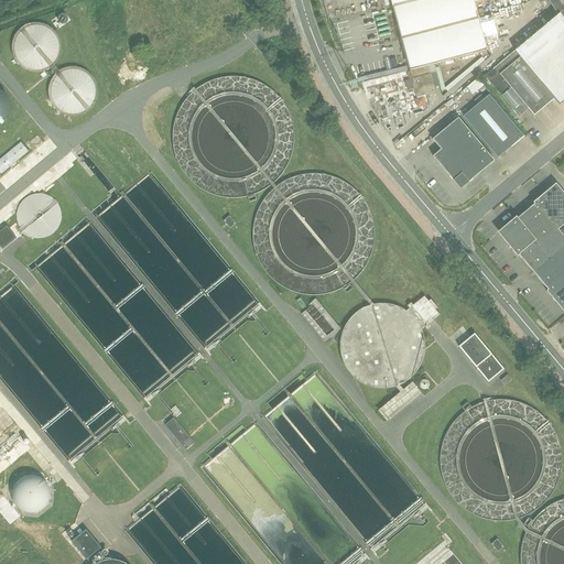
[(474,0),(418,0),(392,7),(418,98),(425,96),(426,97),(436,94),(431,74),(429,66),(488,51),(474,0)]
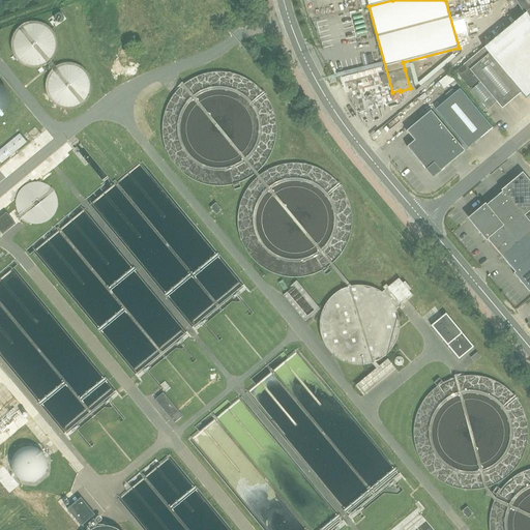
[(529,0),(516,0),(524,13),(526,12),(529,19),(529,0)]
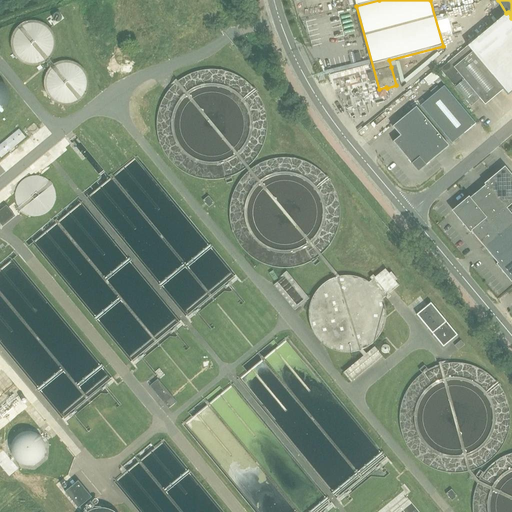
[(11,42),(12,49),(14,55),(19,60),(24,64),(31,65),(38,65),(44,62),(49,58),(53,51),(54,45),(53,37),(50,31),(45,26),(39,23),(33,22),(27,23),(21,26),(16,31),(13,36),(11,42)]
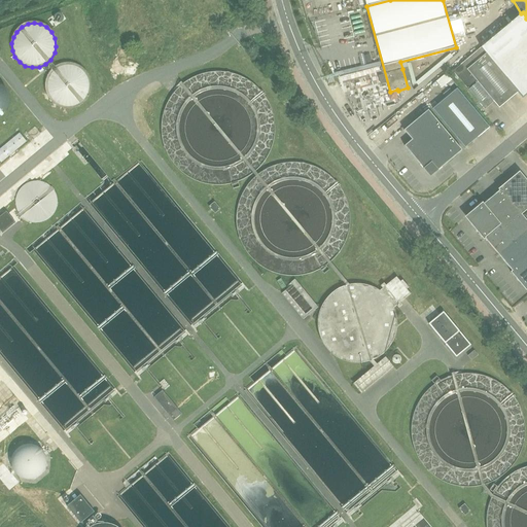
[(485,109),(494,102),(499,108),(518,92),(526,84),(526,49),(506,26),(496,34),(501,40),(486,54),(481,47),(453,71),(468,90),(485,109)]
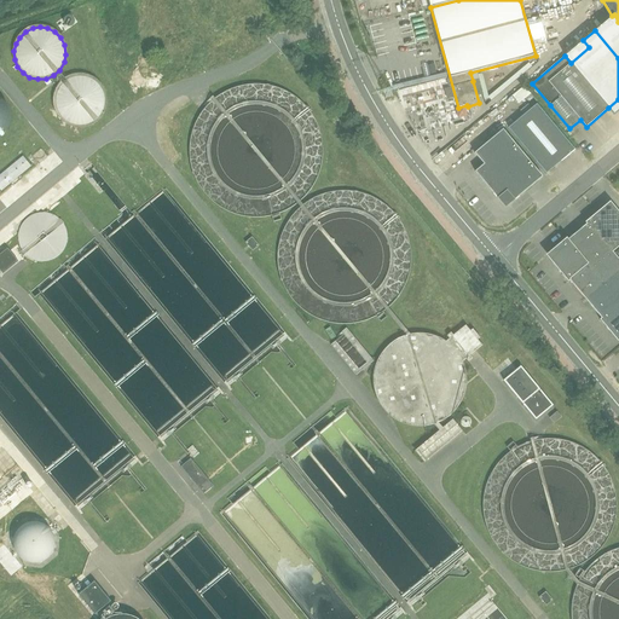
[(53,99),(53,106),(57,114),(62,121),(69,125),(76,127),(85,126),(92,123),(98,117),(103,110),(104,102),(103,93),(99,86),(93,80),(86,76),(79,75),(71,76),(64,80),(58,85),(55,92),(53,99)]
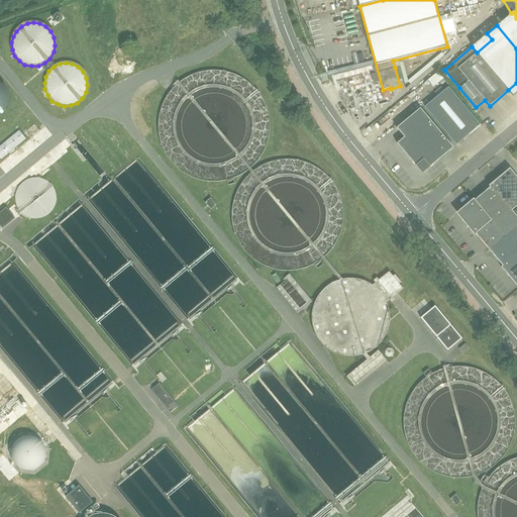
[(456,144),(481,125),(448,87),(425,107),(447,134),(456,144)]
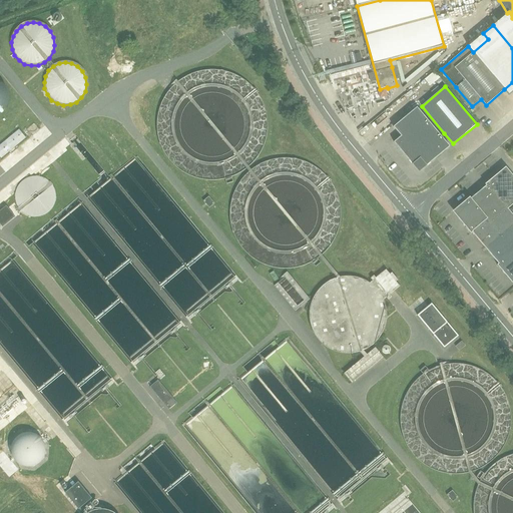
[(394,127),(401,136),(394,142),(413,165),(414,163),(419,169),(426,164),(427,166),(450,146),(417,107),(394,127)]
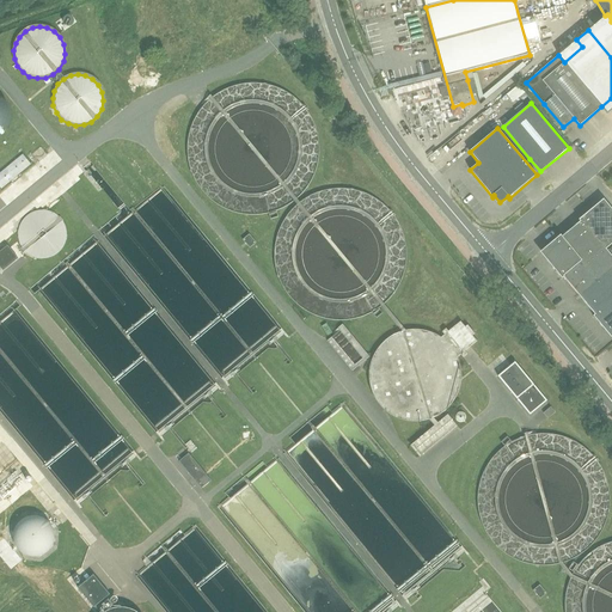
[(0,169),(0,187),(1,189),(31,164),(22,152),(0,169)]
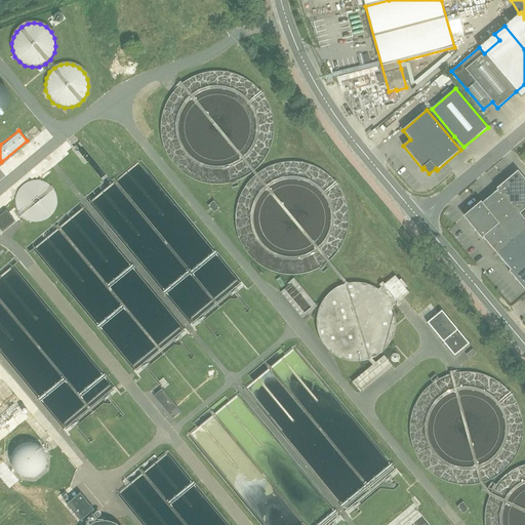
[(520,214),(524,209),(524,179),(524,178),(522,179),(518,173),(509,180),(508,179),(497,188),(516,210),(520,214)]
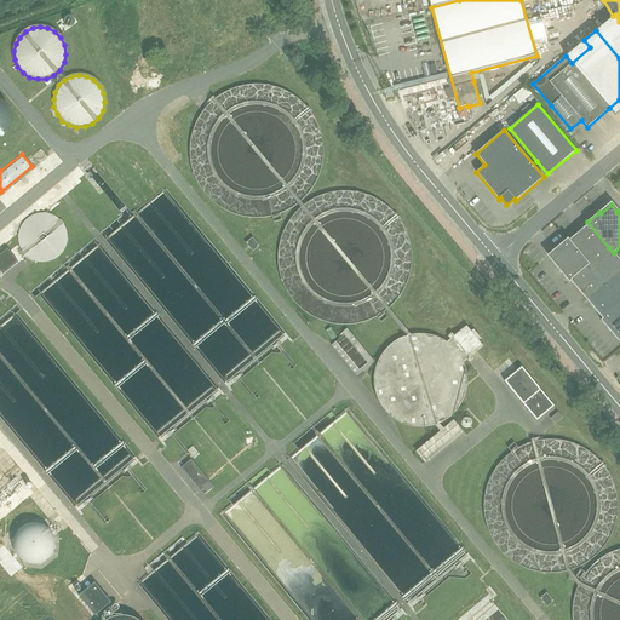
[(568,281),(609,248),(587,222),(586,223),(587,225),(569,240),(568,239),(561,245),(562,247),(550,257),(564,273),(562,275),(568,281)]
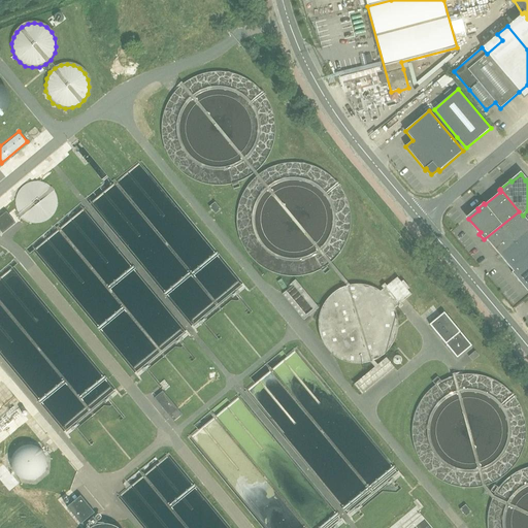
[(209,207),(216,215),(221,209),(215,202),(209,207)]
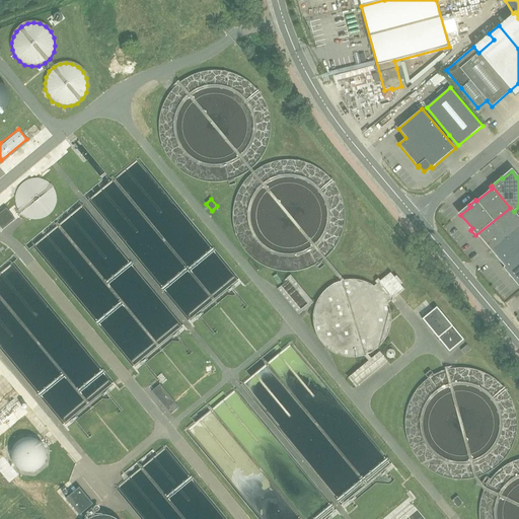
[(518,227),(518,217),(514,212),(510,208),(475,235),(476,236),(478,235),(492,251),(518,227)]
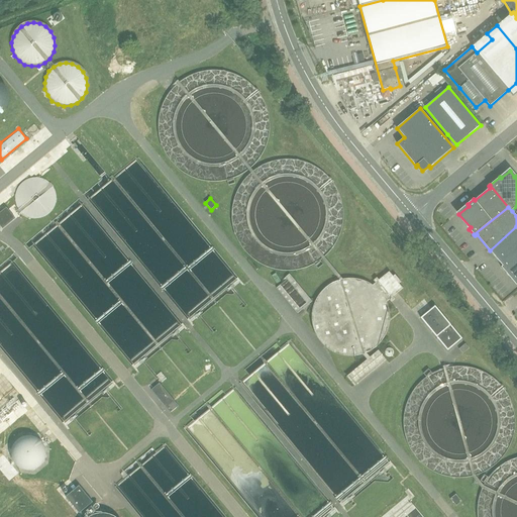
[(0,212),(0,225),(3,228),(15,218),(7,208),(0,212)]
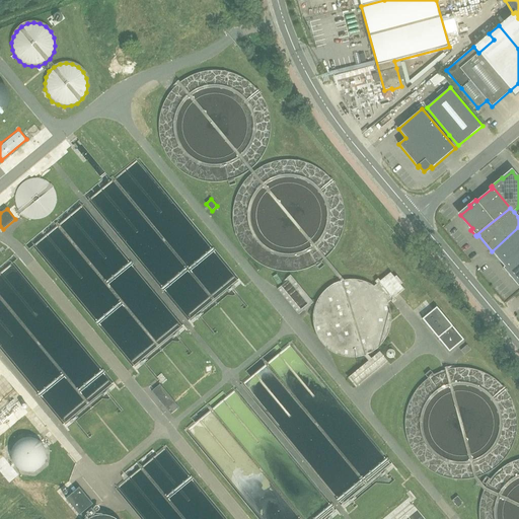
[(518,227),(492,251),(505,267),(503,269),(504,270),(518,256),(518,227)]
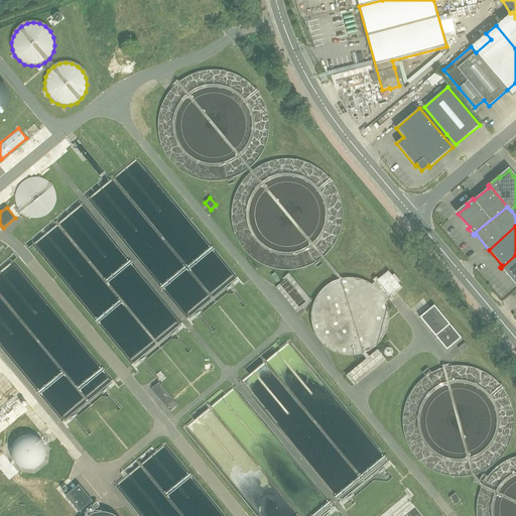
[(515,255),(501,268),(505,273),(507,271),(515,282),(515,281),(515,255)]
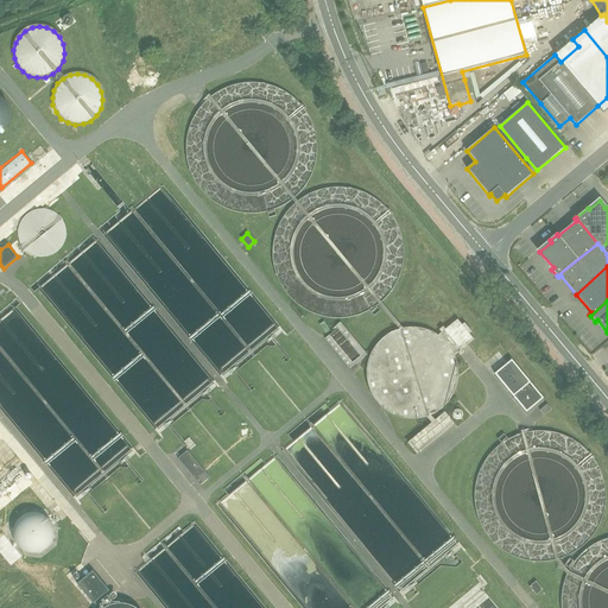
[(453,352),(454,354),(473,337),(458,321),(439,337),(442,339),(444,341),(447,343),(448,344),(450,347),(451,349),(453,352)]
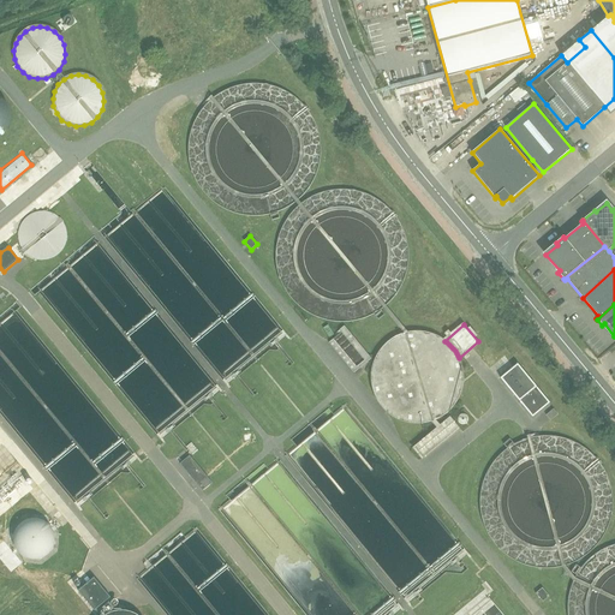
[(346,329),(329,342),(352,371),(370,357),(346,329)]
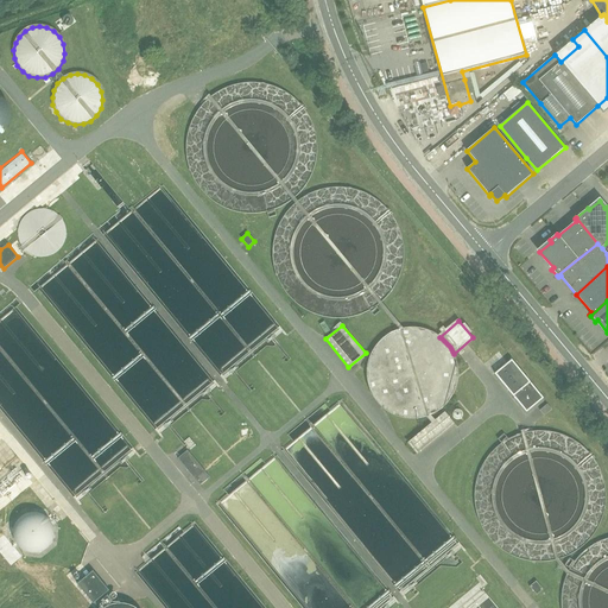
[(512,360),(495,374),(526,412),(544,398),(512,360)]
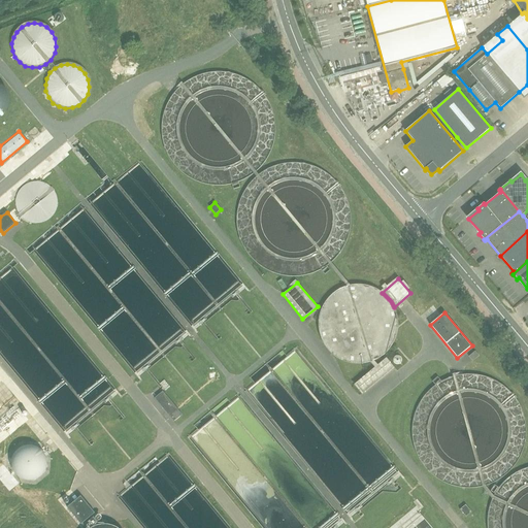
[(480,356),(475,352),(469,357),(473,362),(480,356)]
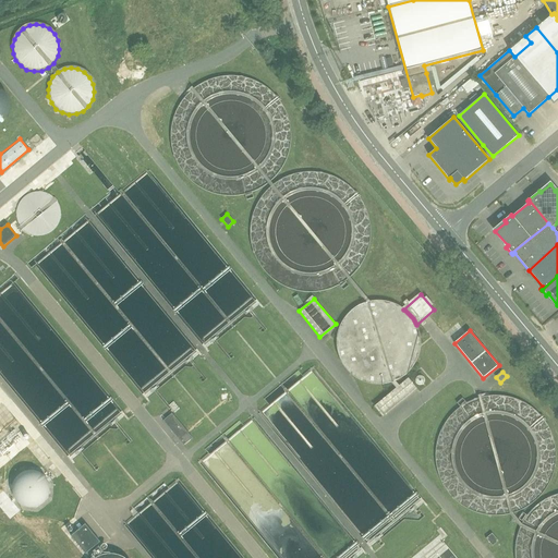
[(193,438),(172,413),(162,421),(183,446),(193,438)]
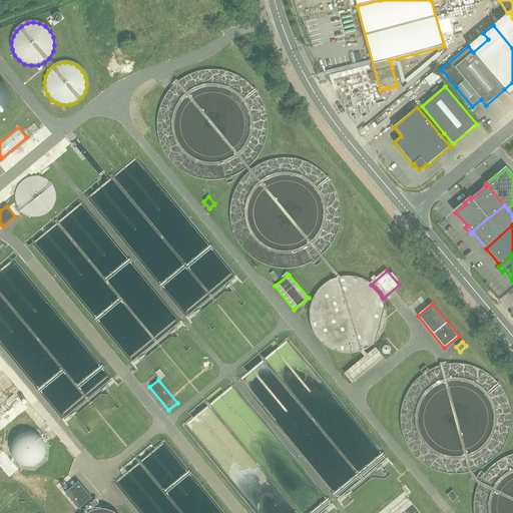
[(22,466),(27,467),(33,466),(38,463),(42,459),(44,453),(45,447),(42,441),(38,437),(32,434),(26,433),(20,435),(15,439),(12,444),(11,449),(11,455),(13,460),(17,463),(22,466)]
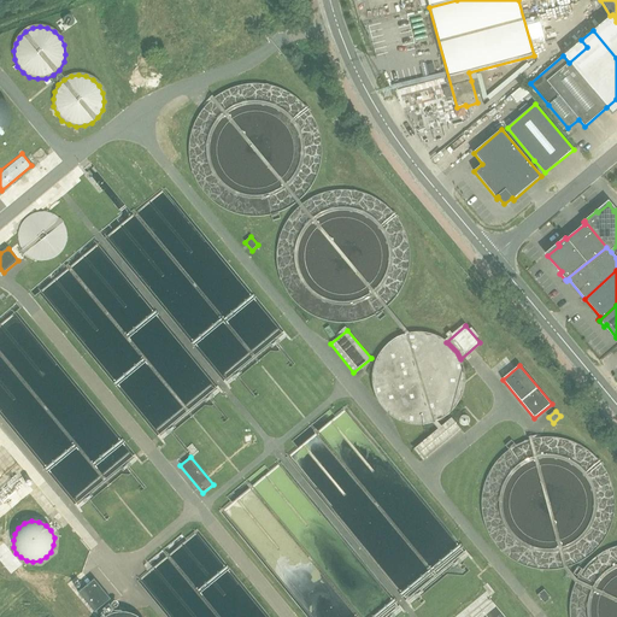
[(94,580),(77,592),(94,612),(110,599),(94,580)]
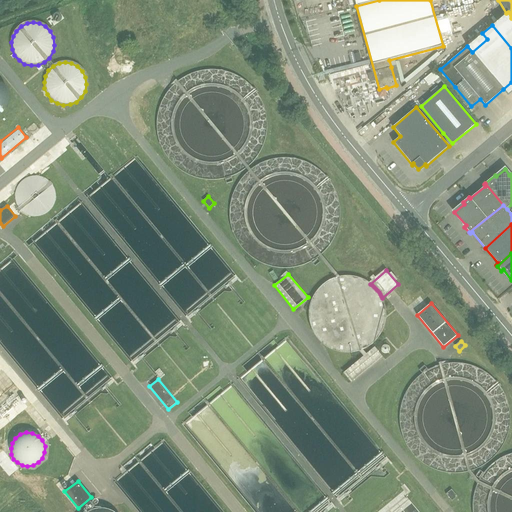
[(451,502),(457,497),(451,490),(445,495),(451,502)]
